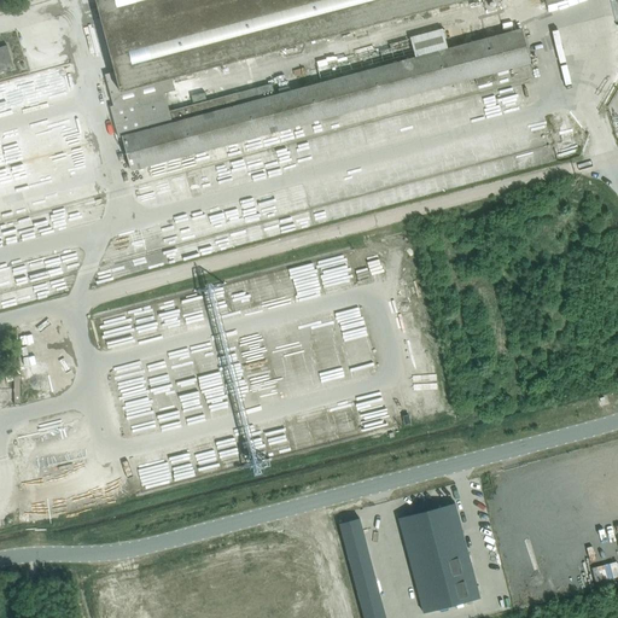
[(448,48),(442,29),(433,31),(412,38),(417,57),(291,91),(289,86),(279,88),(281,94),(277,95),(273,83),(170,111),(165,93),(175,89),(172,77),(464,0),(544,0),(547,4),(560,0),(95,0),(115,71),(105,74),(111,94),(114,93),(116,105),(110,106),(116,126),(118,138),(122,136),(130,169),(164,161),(165,164),(181,159),(180,156),(292,127),(332,116),(333,121),(343,117),(342,114),(476,77),(477,85),(496,80),(494,73),(530,63),(522,29),(502,35),(448,48)]
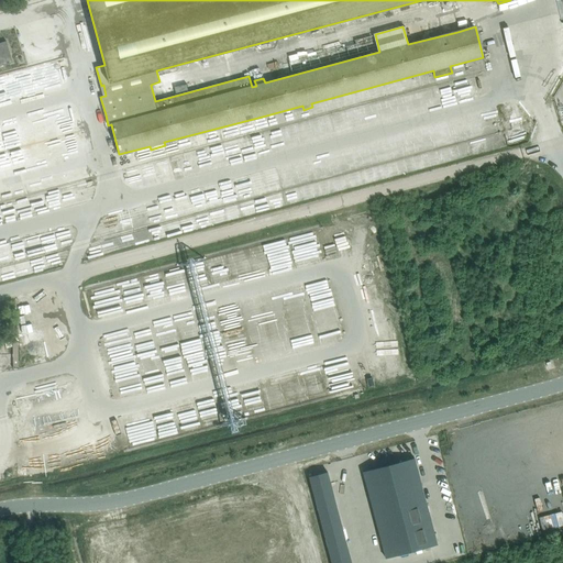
[(0,66),(12,63),(7,42),(0,43),(0,66)]
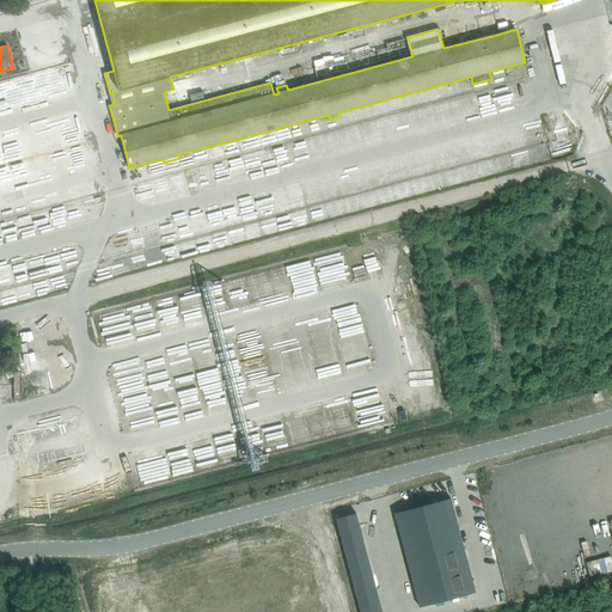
[(132,332),(132,314),(105,316),(105,334),(132,332)]
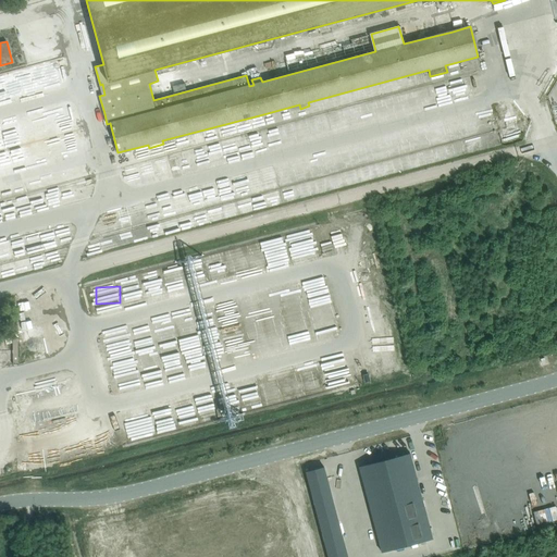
[(116,381),(139,375),(133,346),(110,351),(116,381)]
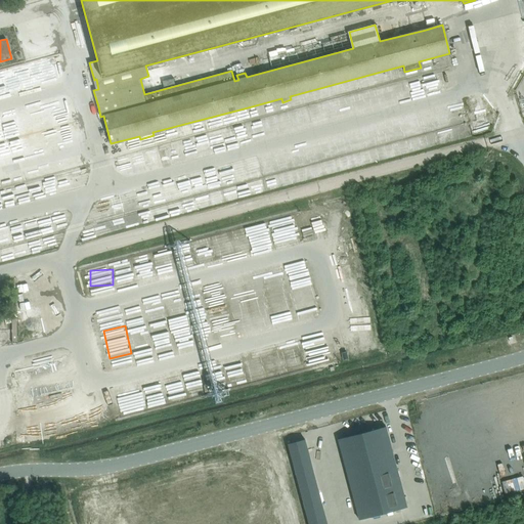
[(331,391),(344,387),(342,382),(329,386),(331,391)]
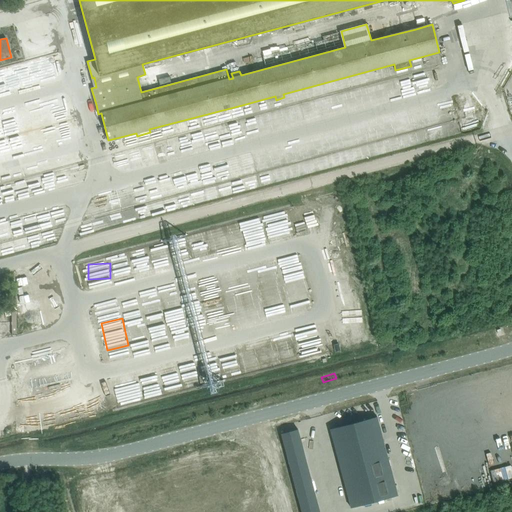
[(391,418),(394,433),(406,431),(403,416),(391,418)]
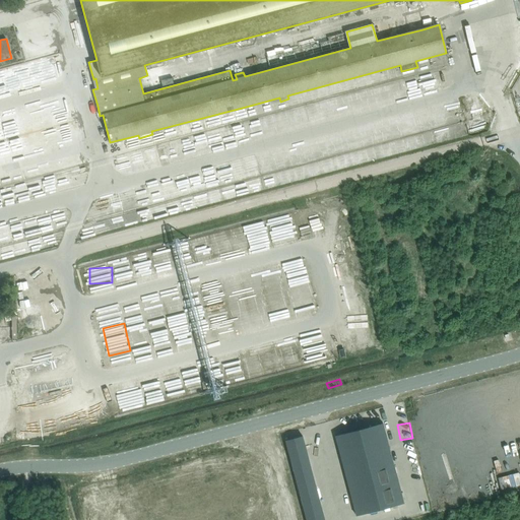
[(382,424),(334,437),(355,515),(402,503),(382,424)]
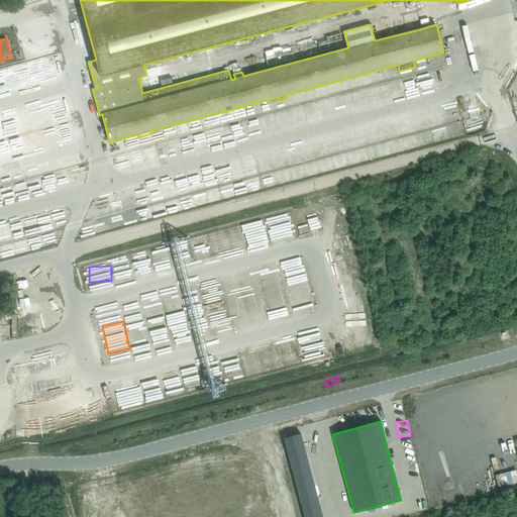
[(300,433),(284,437),(304,513),(320,509),(300,433)]
